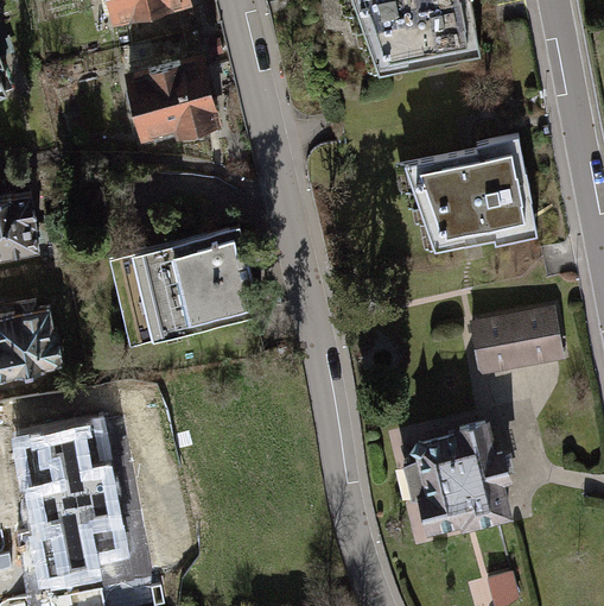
[(102,0),(108,29),(198,4),(197,0),(102,0)]
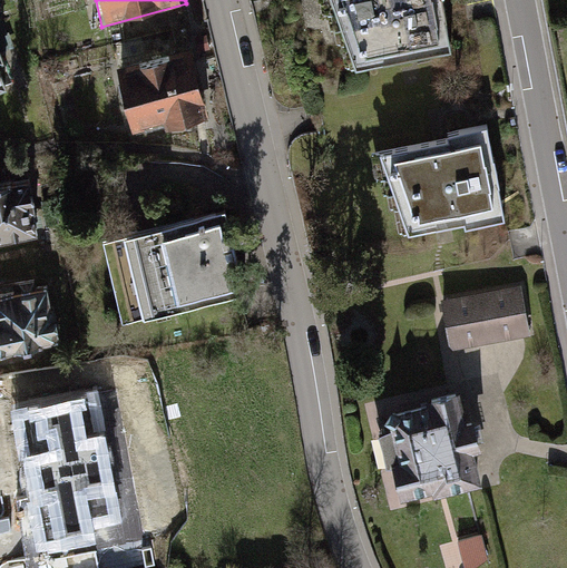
[(439,0),(332,0),(359,70),(450,54),(439,0)]
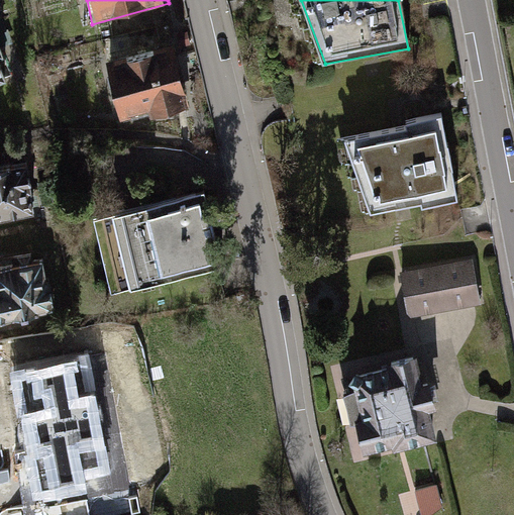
[(174,48),(107,65),(120,116),(158,107),(161,117),(189,110),(174,48)]
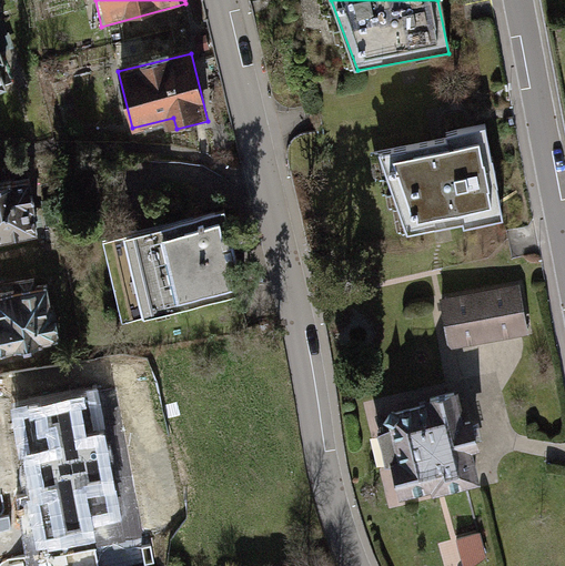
[(0,92),(10,89),(0,60),(0,92)]
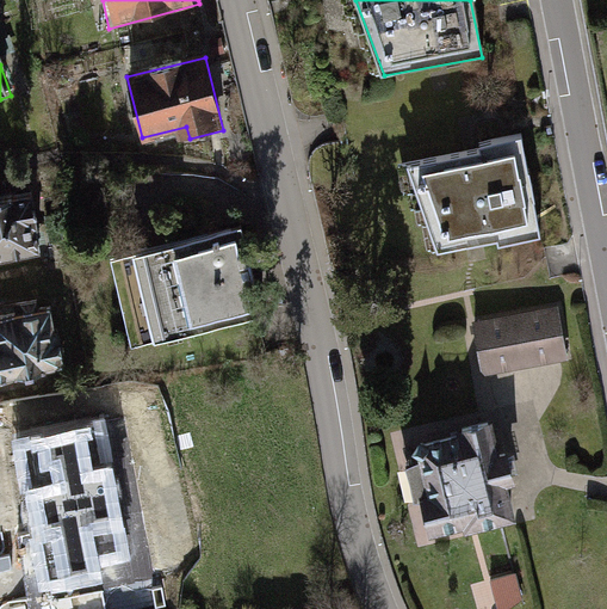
[(521,137),(402,164),(435,250),(494,239),(497,246),(540,237),(521,137)]
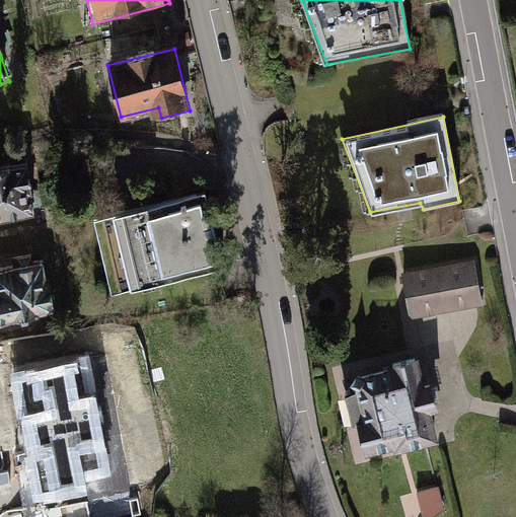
[(24,163),(0,167),(0,227),(34,221),(24,163)]
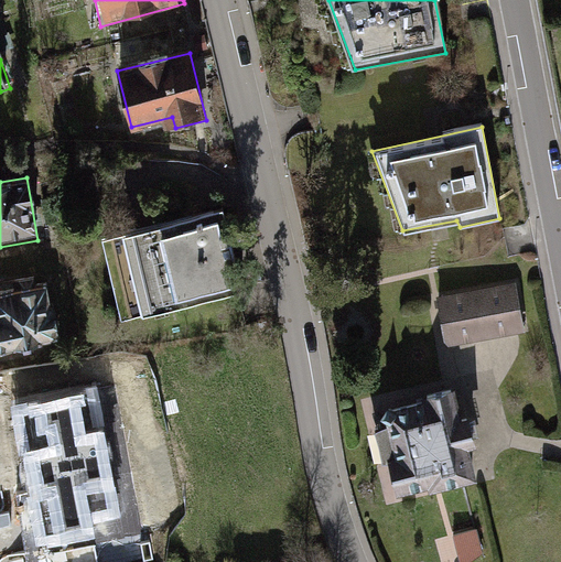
[(125,233),(101,238),(118,316),(141,312),(164,306),(179,303),(239,290),(227,236),(224,223),(222,212),(131,231),(125,233)]
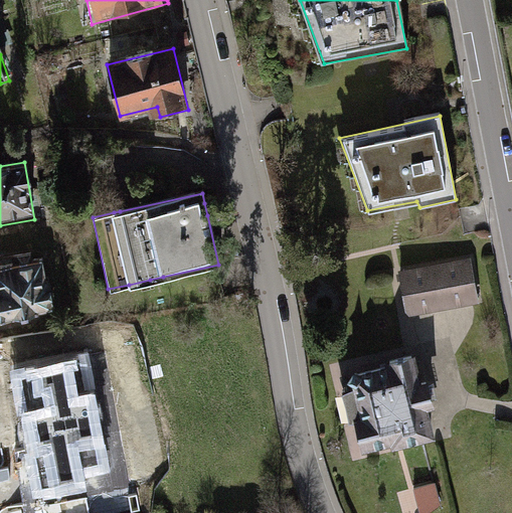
[(43,255),(0,263),(0,321),(52,312),(43,255)]
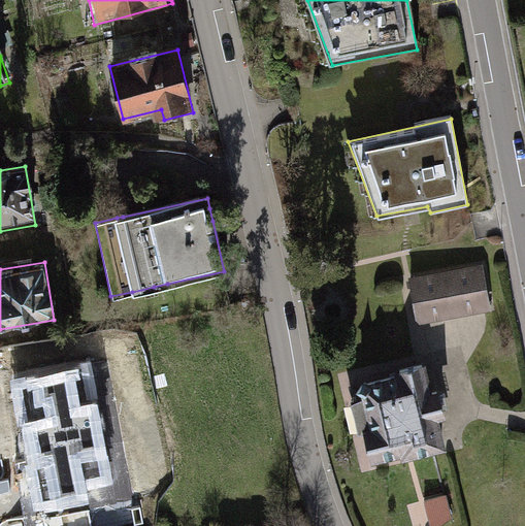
[(482,269),(403,284),(412,329),(490,315),(482,269)]
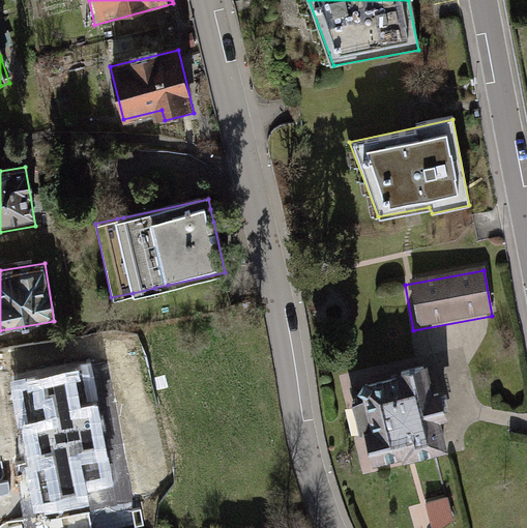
[(85,370),(16,382),(36,502),(80,495),(78,486),(105,480),(85,370)]
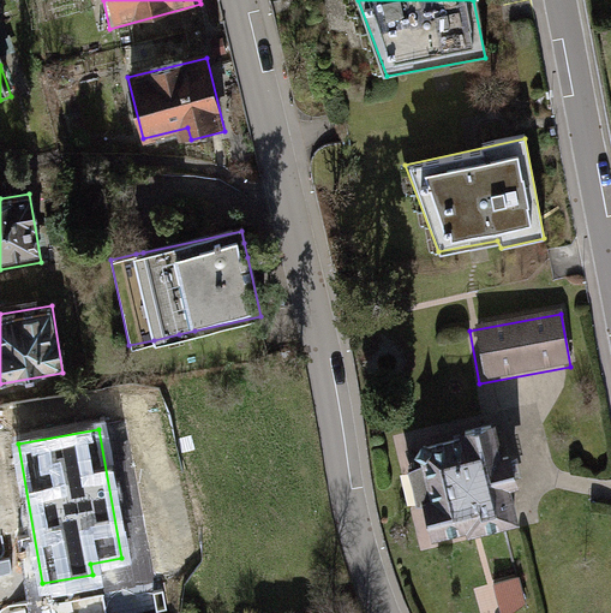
[(495,429),(411,450),(433,548),(517,529),(495,429)]
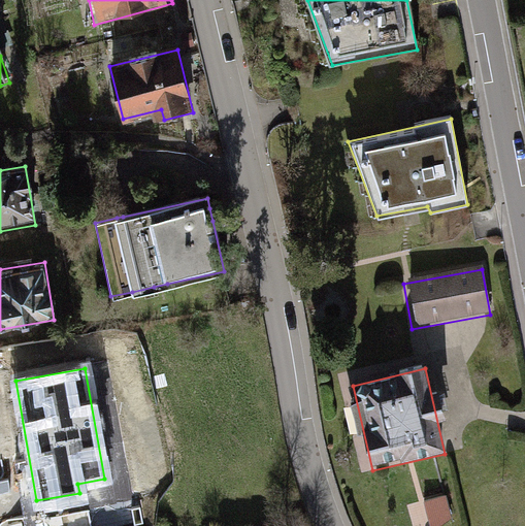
[(446,492),(426,497),(433,525),(441,525),(453,522),(446,492)]
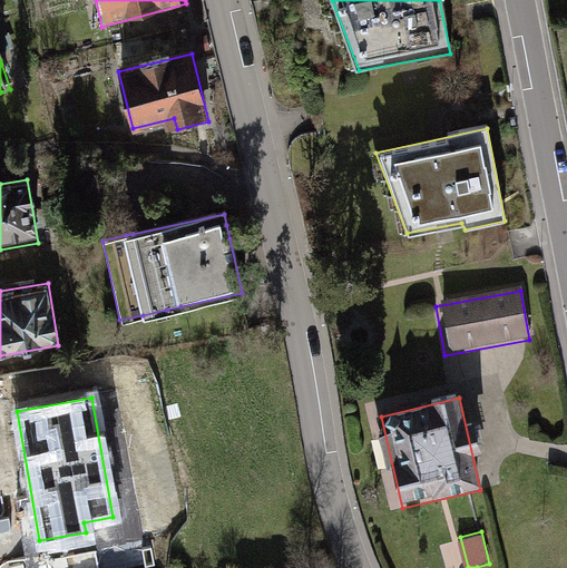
[(441,546),(447,567),(463,567),(458,542),(441,546)]
